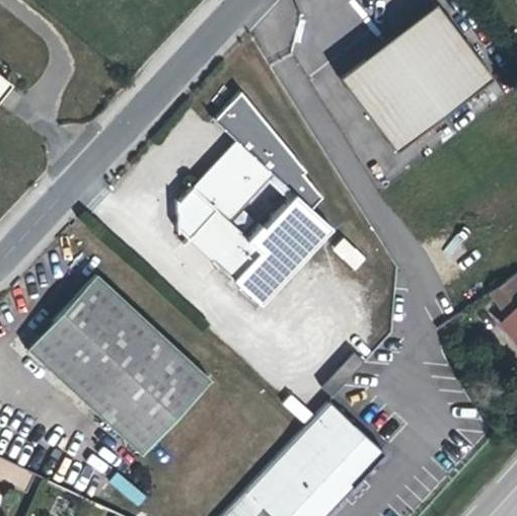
[(436,2),(387,40),(445,114),(494,77),(436,2)]
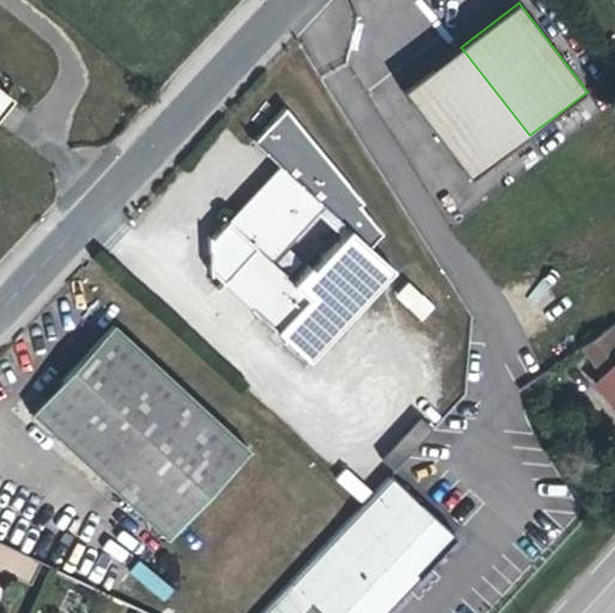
[(403,92),(472,180),(529,135),(461,47),(403,92)]
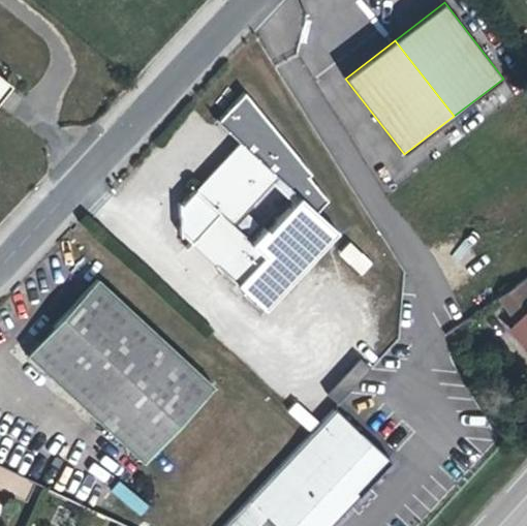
[(0,100),(12,86),(0,75),(0,100)]
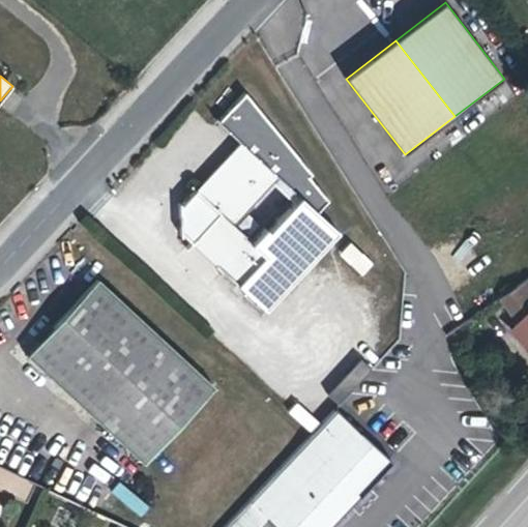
[(244,145),(242,147),(276,179),(279,177),(320,214),(332,201),(313,178),(315,174),(247,95),(222,123),(244,145)]
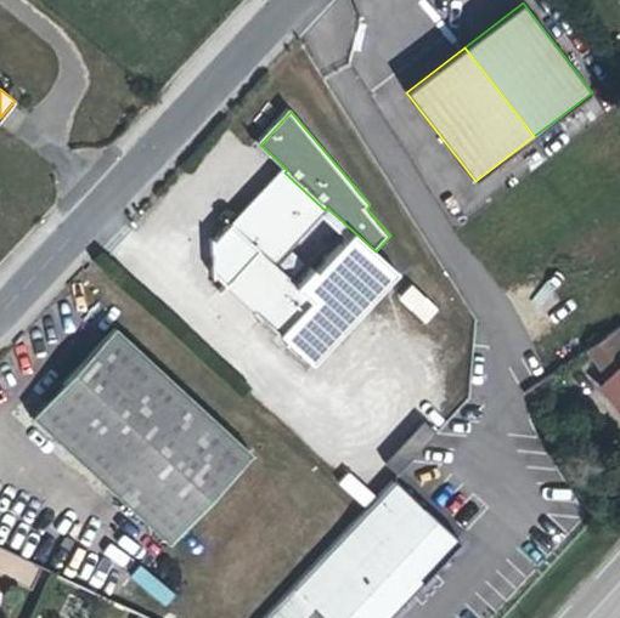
[(235,227),(242,233),(259,250),(247,264),(226,288),(282,336),(314,302),(275,265),(325,210),(285,173),(243,217),(235,227)]
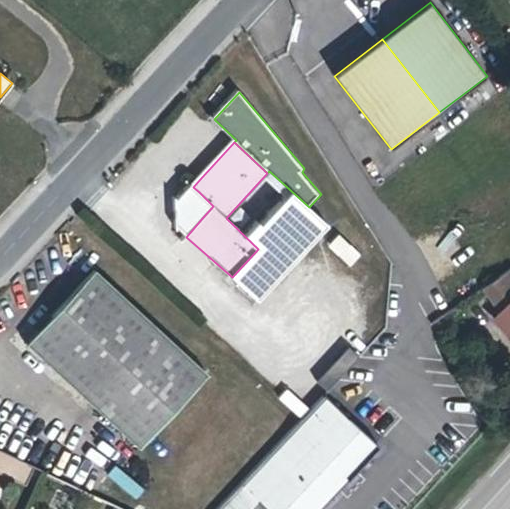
[(198,212),(203,217),(213,206),(199,192),(192,200),(201,209),(198,212)]
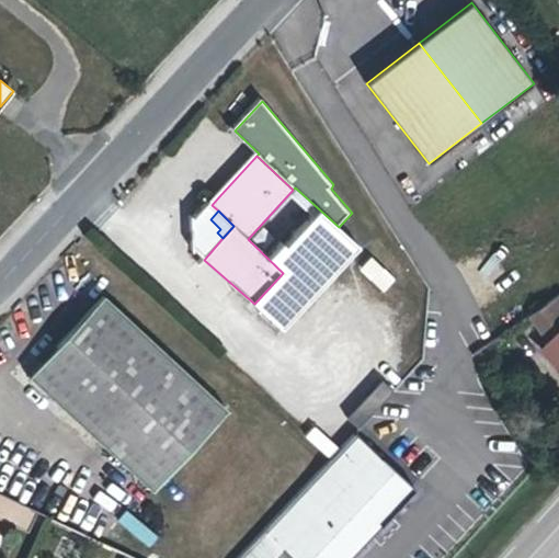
[(538,308),(557,336),(547,346),(558,356),(558,287),(544,265),(503,294),(521,319),(538,308)]
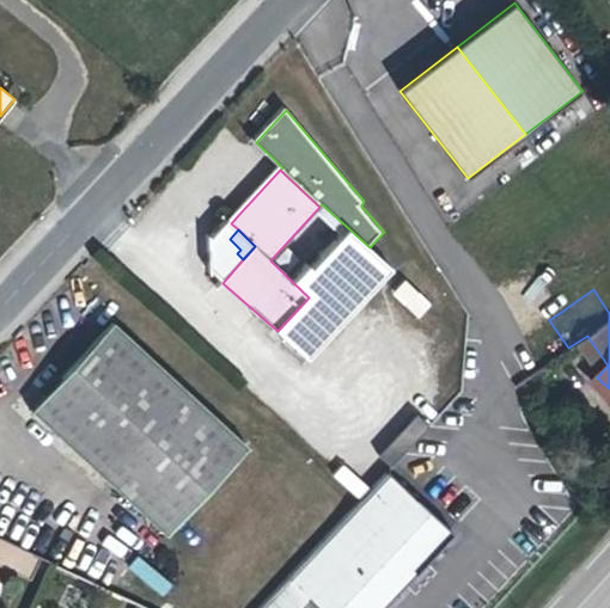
[(166,534),(248,447),(115,324),(34,411),(166,534)]
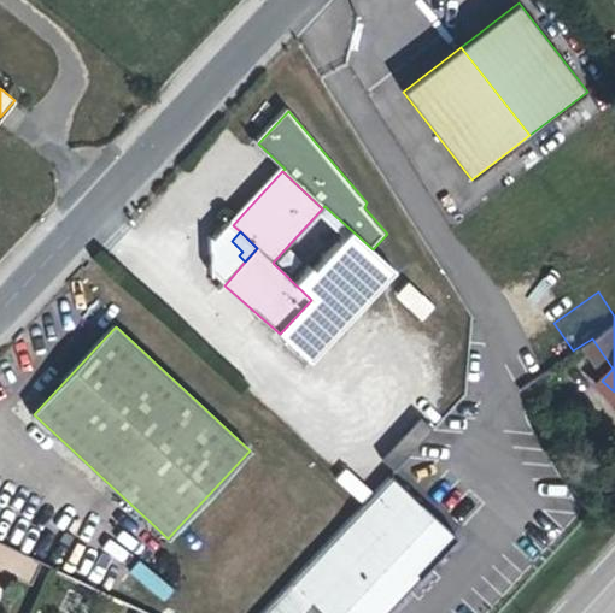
[(303,573),(291,585),(311,603),(321,612),(388,612),(460,537),(392,476),(359,512),(303,573)]
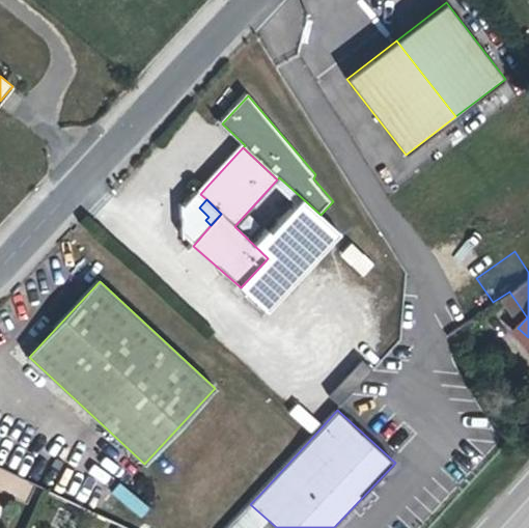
[(48,476),(43,489),(98,513),(103,501),(48,476)]
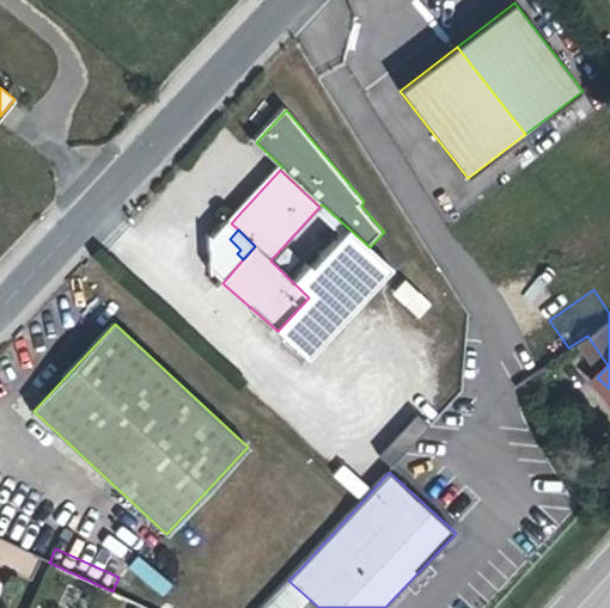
[(288,581),(263,607),(299,607),(309,599),(288,581)]
